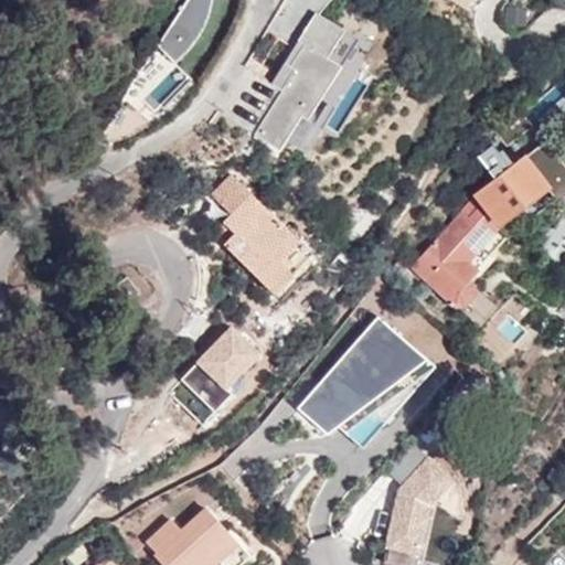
[(445,0),(464,11),(470,0),(445,0)]
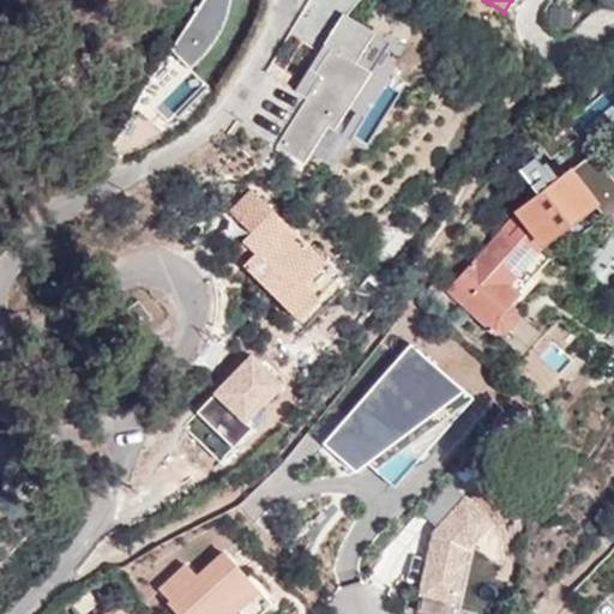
[(270,148),(299,164),(306,154),(357,68),(349,62),(367,31),(336,12),(318,43),(324,47),(308,72),(314,76),(301,97),(270,148)]
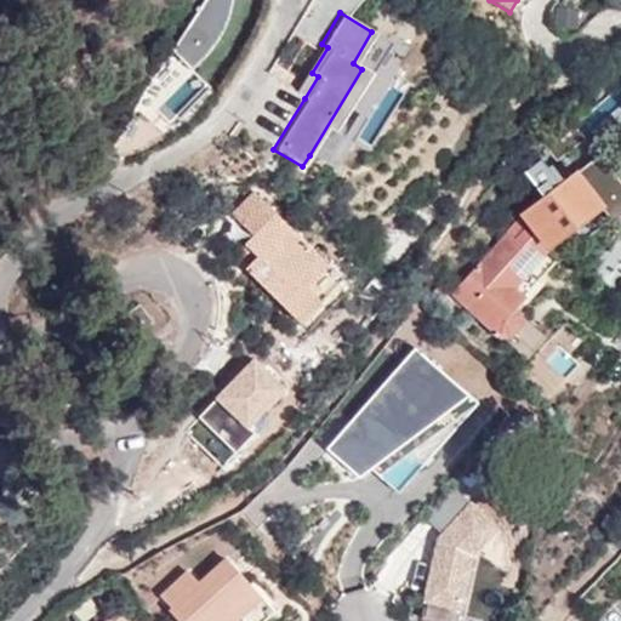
[(382,51),(388,41),(371,32),(353,63),(362,69),(309,155),(332,169),(363,119),(347,109),(382,51)]
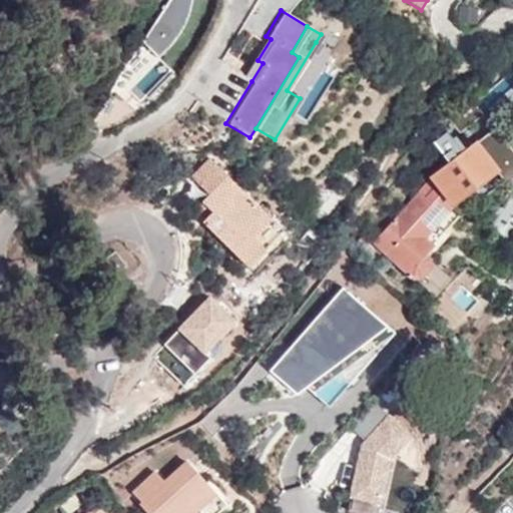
[(266,36),(241,75),(251,81),(263,63),(258,60),(271,39),(266,36)]
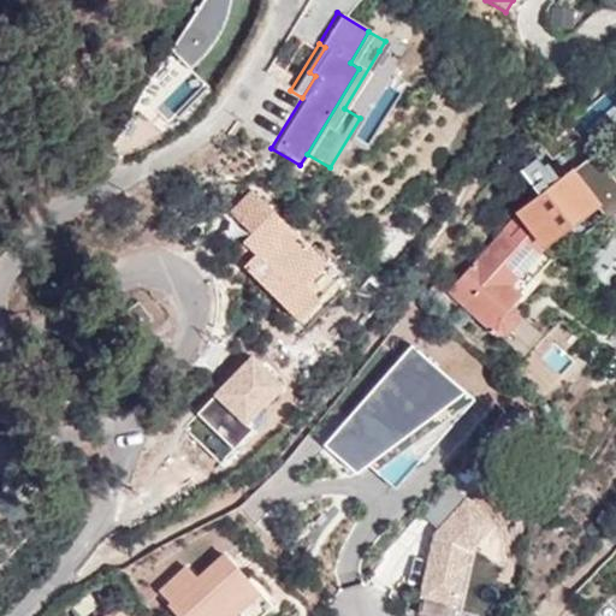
[(615,108),(585,134),(598,150),(615,171),(615,108)]
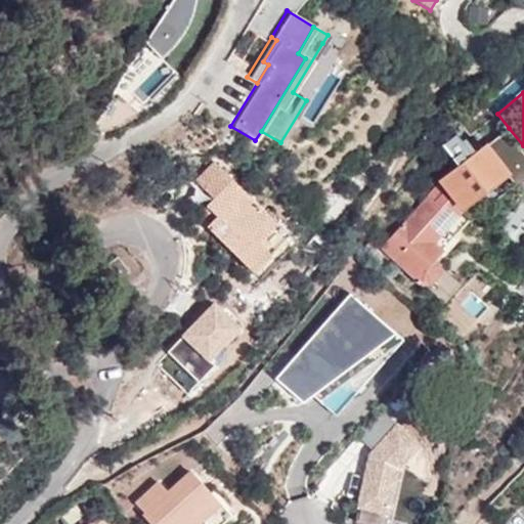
[(523,178),(523,155),(521,151),(523,147),(523,145),(509,128),(474,156),(461,167),(442,181),(465,209),(471,219),(523,178)]
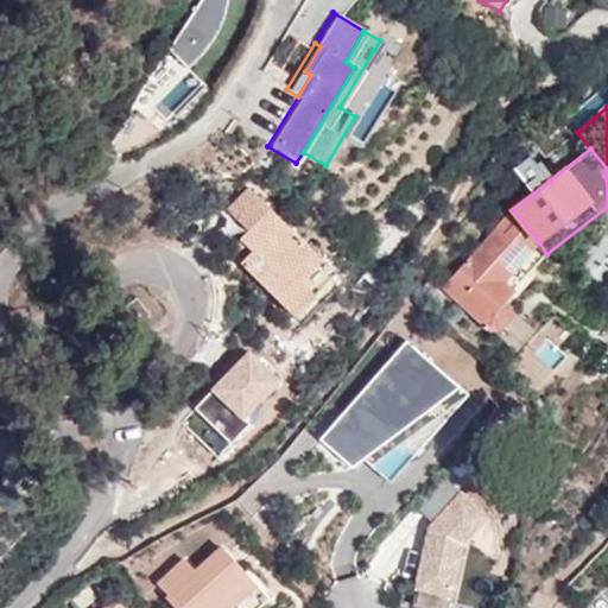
[(531,156),(514,169),(534,194),(550,181),(531,156)]
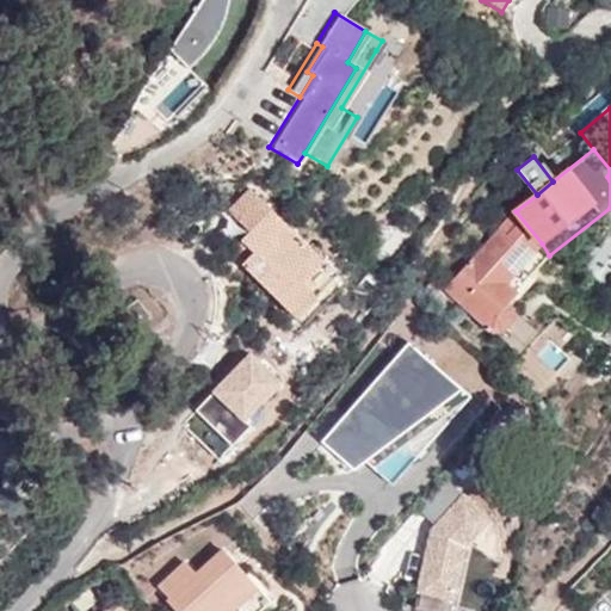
[(253,254),(244,265),(302,323),(345,282),(250,187),(227,210),(250,232),(240,241),(253,254)]
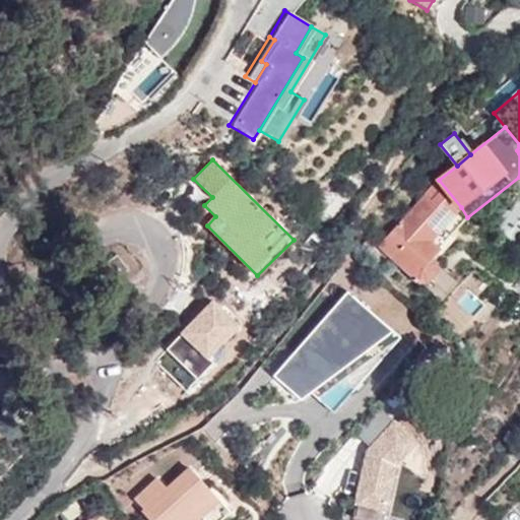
[(432,241),(461,207),(439,180),(381,246),(419,280),(428,279),(437,270),(437,261),(433,258),(424,249),(432,241)]
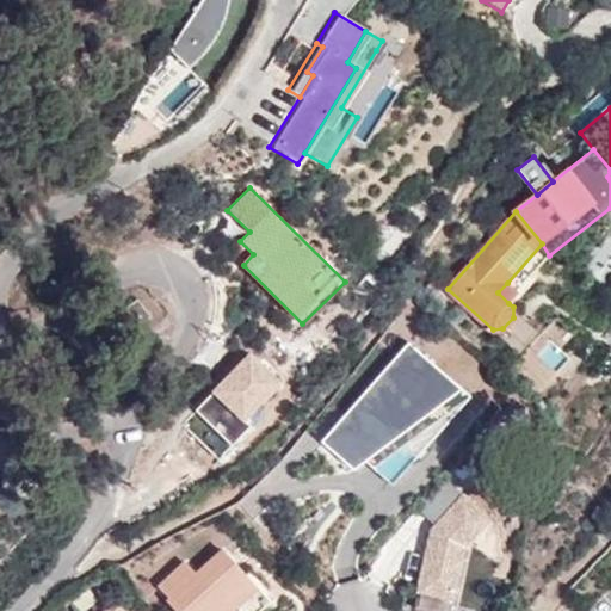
[(508,303),(517,292),(507,283),(498,292),(508,303)]
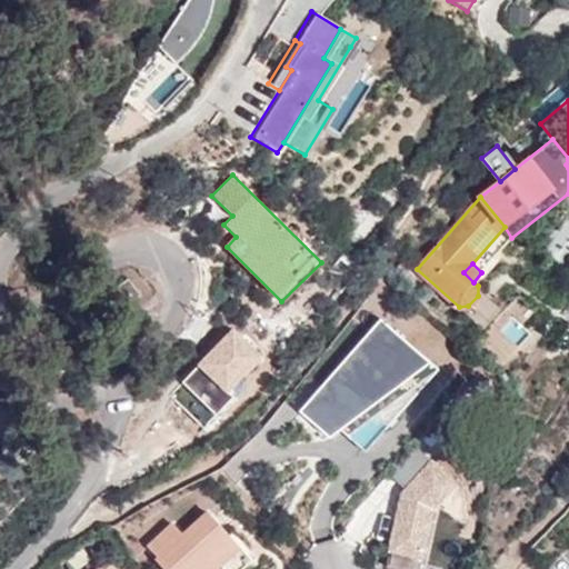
[(140,295),(128,279),(119,287),(127,296),(129,293),(135,300),(140,295)]
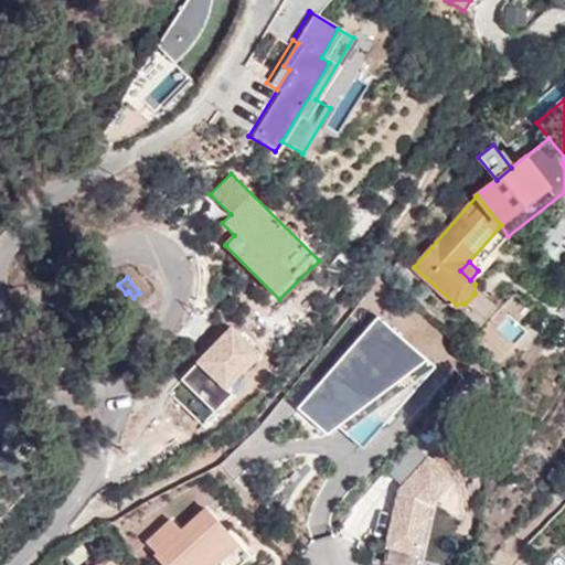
[(382,319),(309,400),(339,426),(348,435),(376,414),(388,425),(438,371),(382,319)]
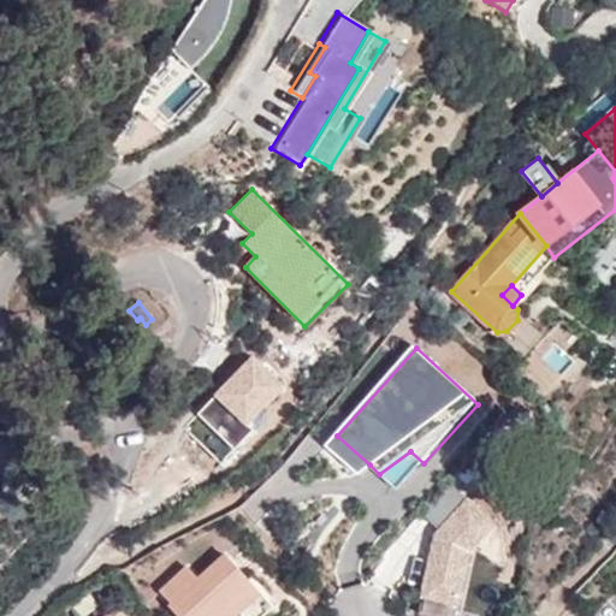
[(255,369),(201,425),(244,468),(298,412),(255,369)]
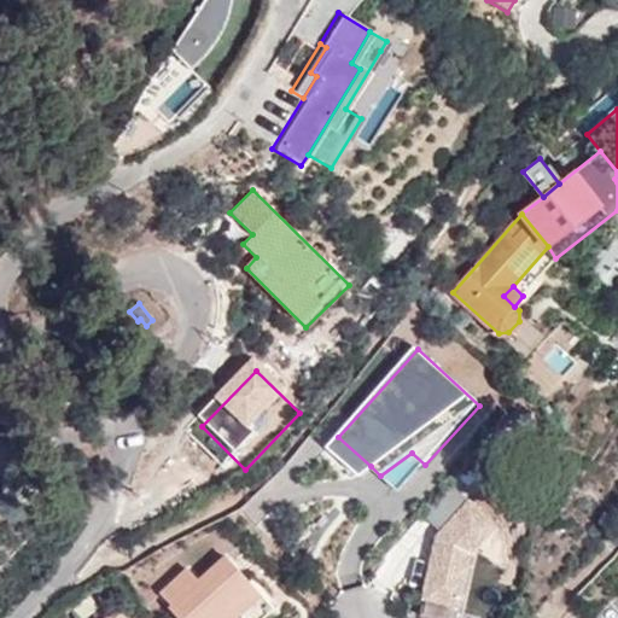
[(371,466),(338,437),(328,447),(361,477),(371,466)]
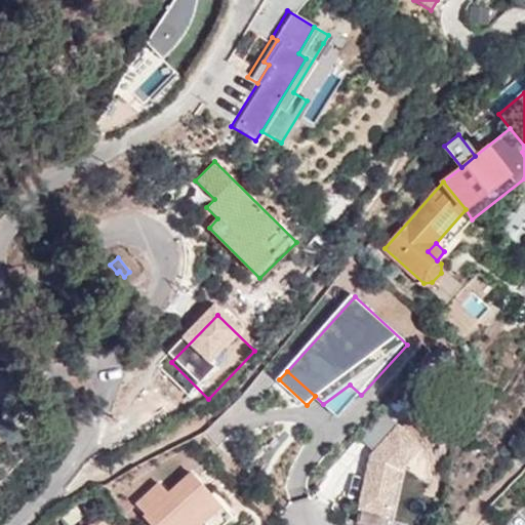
[(402,524),(413,433),(380,429),(368,524),(402,524)]
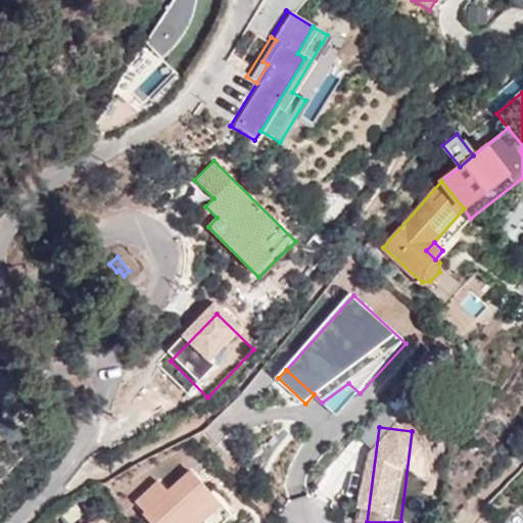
[(142,512),(151,522),(220,522),(230,515),(192,470),(169,489),(159,479),(136,500),(144,510),(142,512)]
